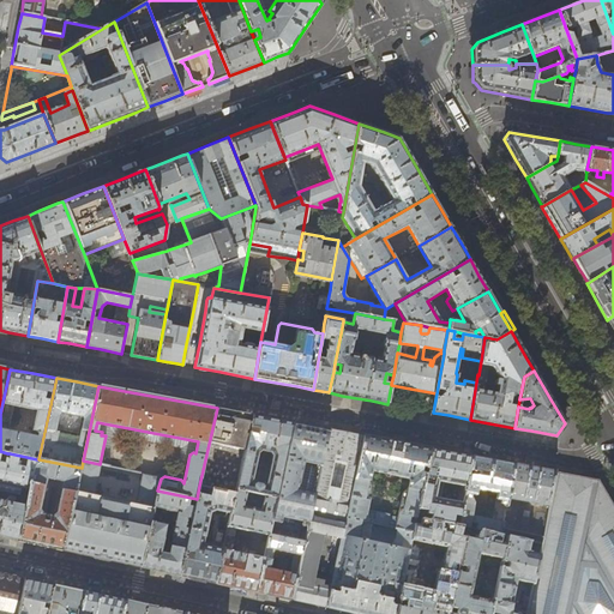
[(232,411),(217,408),(199,486),(235,494),(235,489),(248,433),(250,428),(252,415),(232,411)]
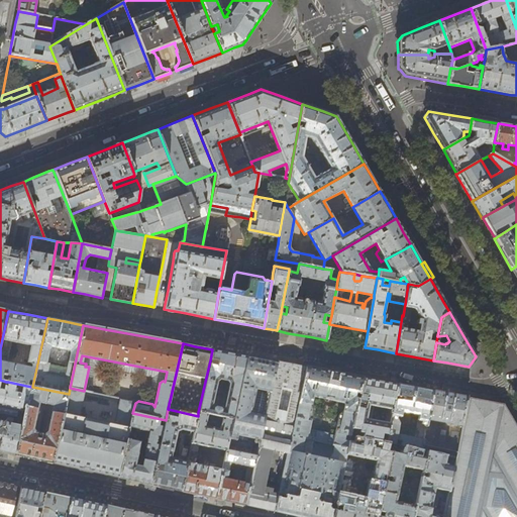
[(212,349),(210,360),(217,363),(216,367),(209,365),(198,412),(233,420),(246,355),(228,352),(212,349)]
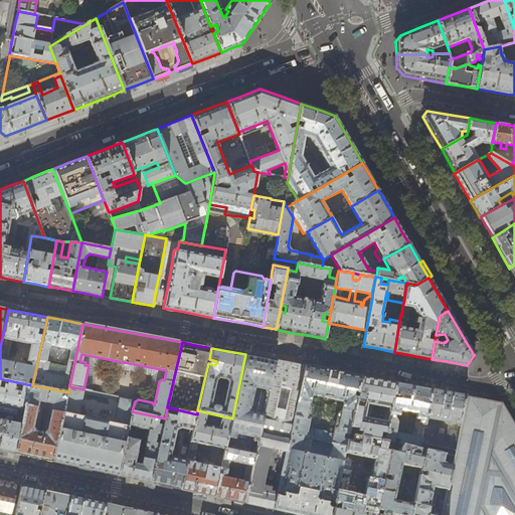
[(262,357),(245,354),(232,418),(228,437),(235,439),(236,434),(259,439),(263,419),(276,360),(262,357)]
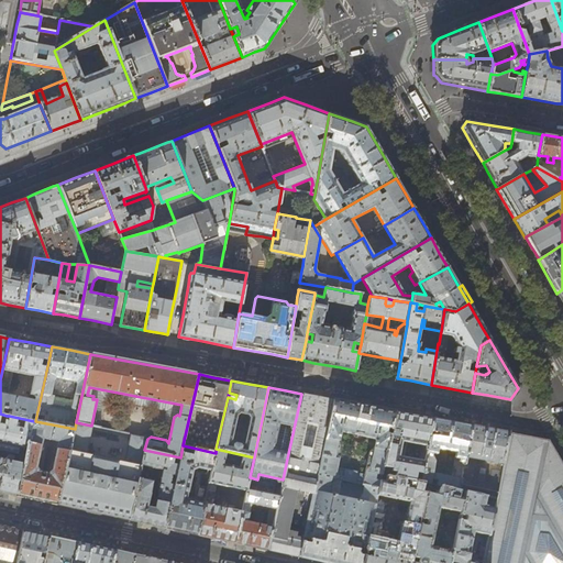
[(317,397),(301,394),(287,459),(320,465),(334,399),(317,397)]
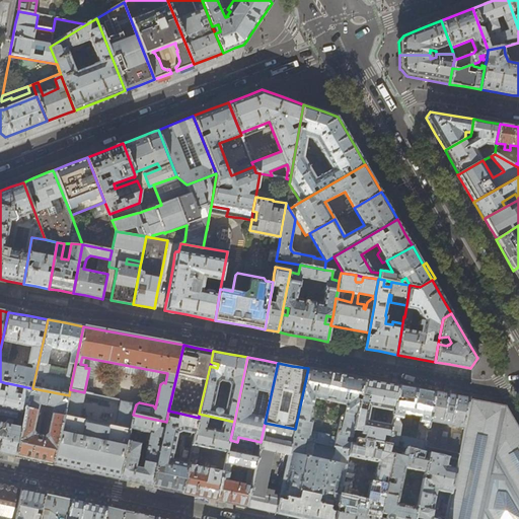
[(352,438),(365,379),(335,374),(308,368),(295,429),(293,438),(350,450),(352,438)]
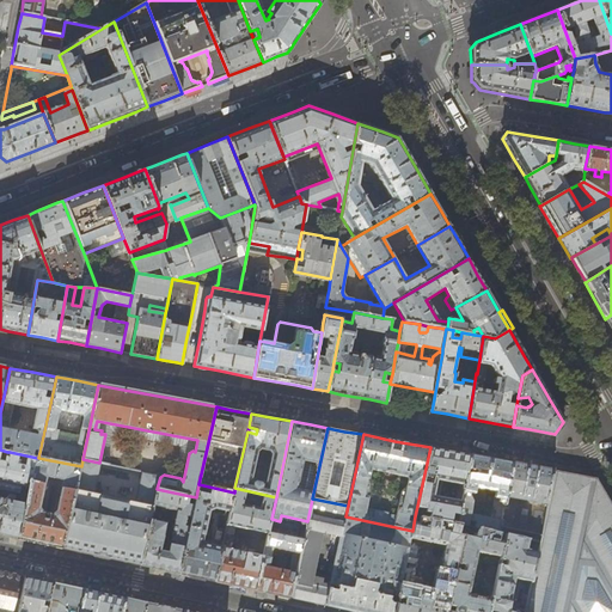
[(450,451),(430,447),(415,516),(457,525),(470,454),(450,451)]
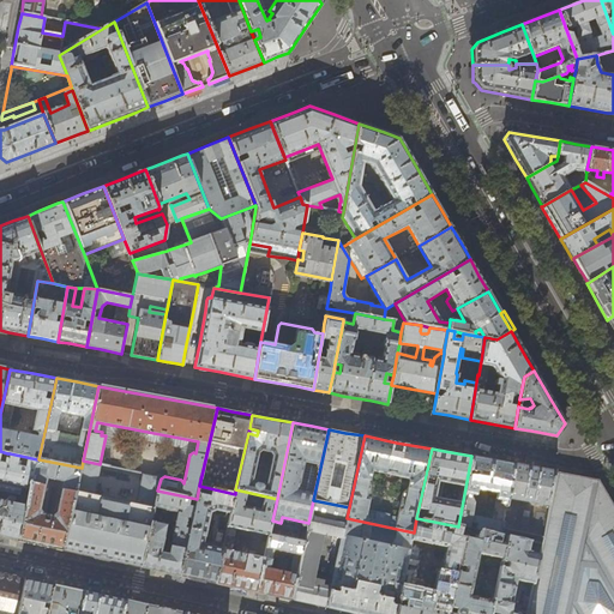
[(6,458),(7,453),(0,451),(0,536),(18,541),(26,506),(0,500),(0,491),(17,494),(22,492),(22,488),(30,489),(37,459),(10,453),(8,459),(6,458)]
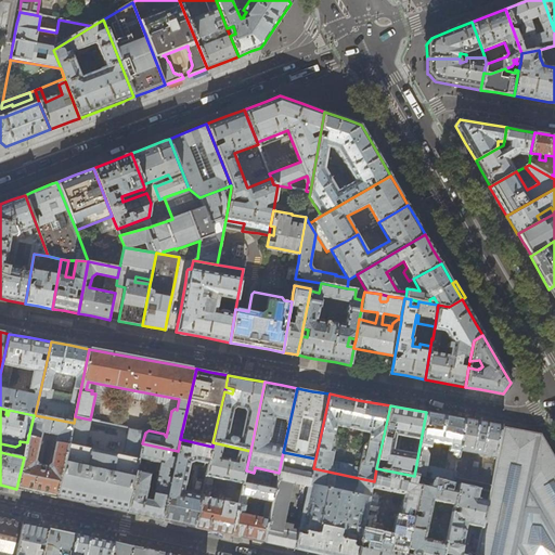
[(94,412),(93,420),(129,427),(144,430),(146,423),(94,412)]
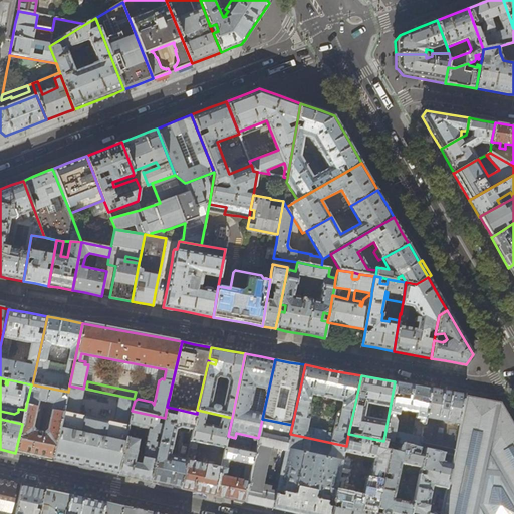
[(398,444),(419,448),(420,442),(430,389),(412,386),(395,381),(383,441),(392,442),(393,443),(394,436),(395,436),(396,439),(397,439),(399,440),(398,444)]
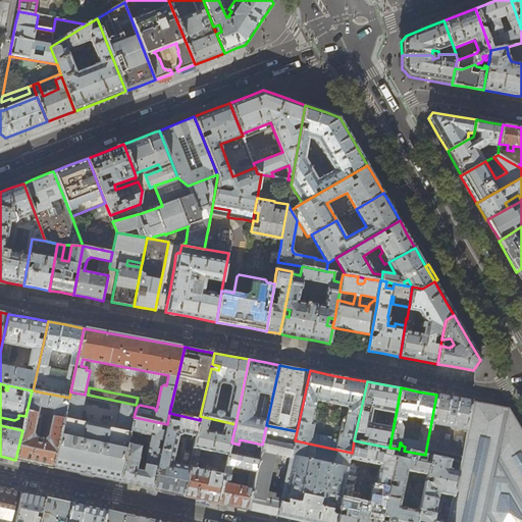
[(69,398),(33,390),(32,390),(25,416),(22,430),(15,460),(35,464),(53,468),(69,398)]
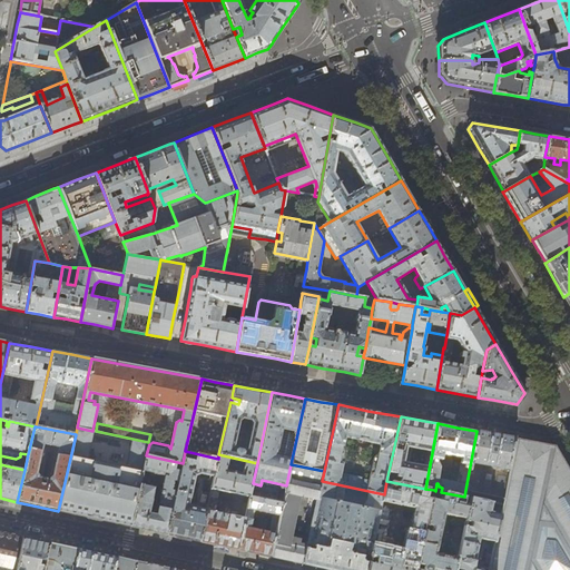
[(92,431),(77,428),(76,434),(58,511),(74,514),(114,523),(130,527),(140,485),(143,471),(146,455),(149,444),(149,442),(148,442),(133,439),(126,470),(86,461),(94,431),(92,431)]
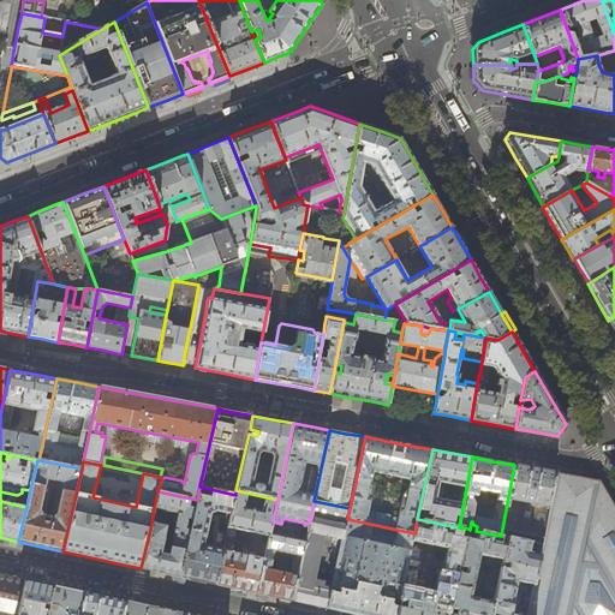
[(533,469),(514,465),(502,529),(544,537),(545,530),(550,507),(553,493),(556,473),(533,469)]
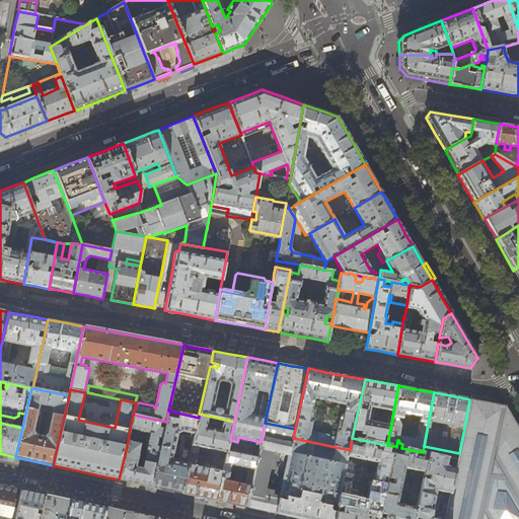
[(460,447),(459,453),(456,468),(450,494),(445,518),(518,518),(518,429),(517,426),(509,413),(506,405),(494,403),(488,402),(485,401),(469,399),(466,416),(464,428),(460,447)]
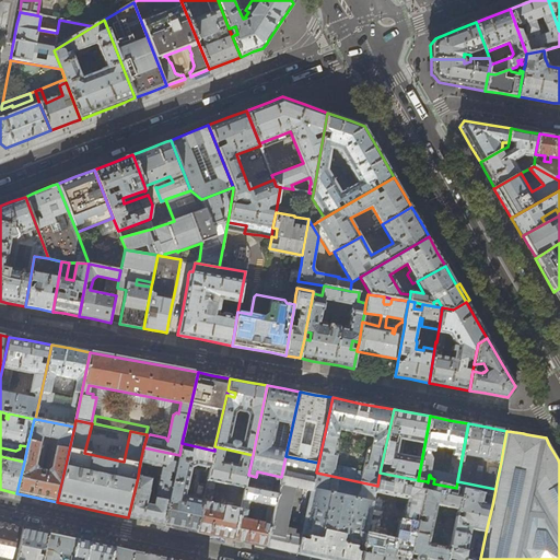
[(210,468),(214,451),(182,443),(179,455),(175,474),(174,480),(164,525),(177,528),(196,532),(203,501),(185,498),(193,467),(197,465),(210,468)]
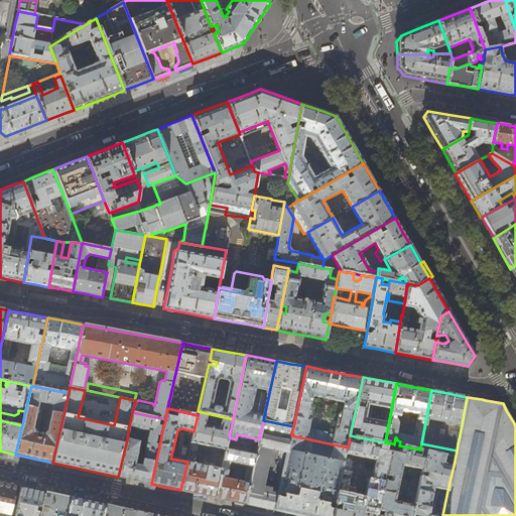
[(198,411),(198,415),(194,431),(187,462),(180,490),(198,494),(216,498),(222,470),(214,468),(215,465),(210,463),(209,467),(195,464),(199,444),(226,450),(229,437),(233,419),(198,411)]
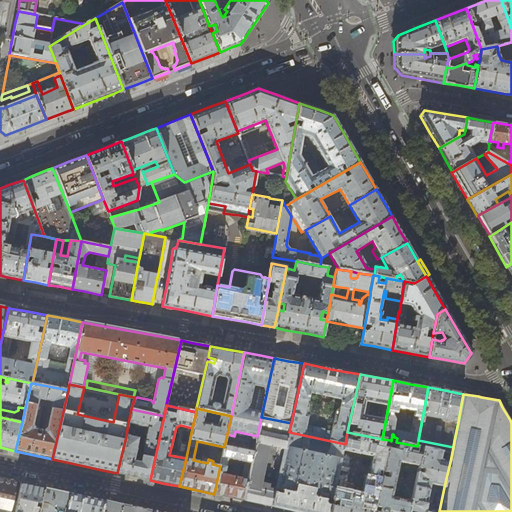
[(164,416),(131,409),(128,423),(148,427),(142,455),(143,455),(141,462),(133,461),(134,459),(137,448),(136,448),(138,440),(139,439),(126,436),(117,473),(133,476),(150,480),(159,439),(156,439),(154,437),(155,434),(155,432),(160,433),(164,416)]
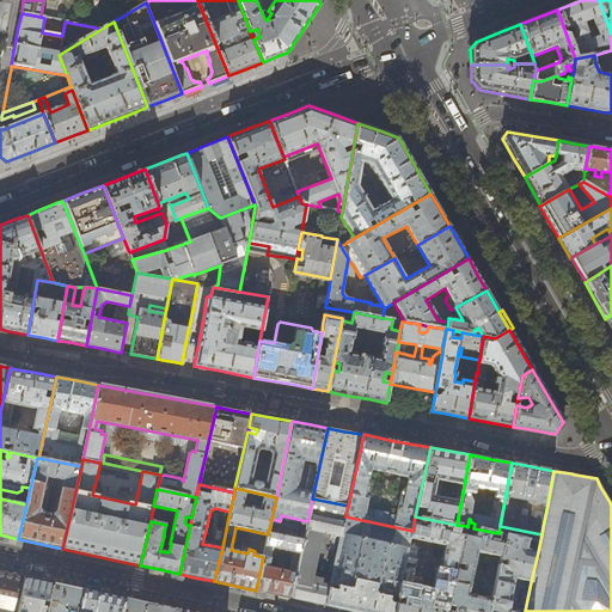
[(348,506),(312,499),(307,521),(305,534),(291,598),(305,601),(325,606),(329,588),(319,587),(322,579),(312,577),(322,533),(341,537),(346,516),(348,506)]
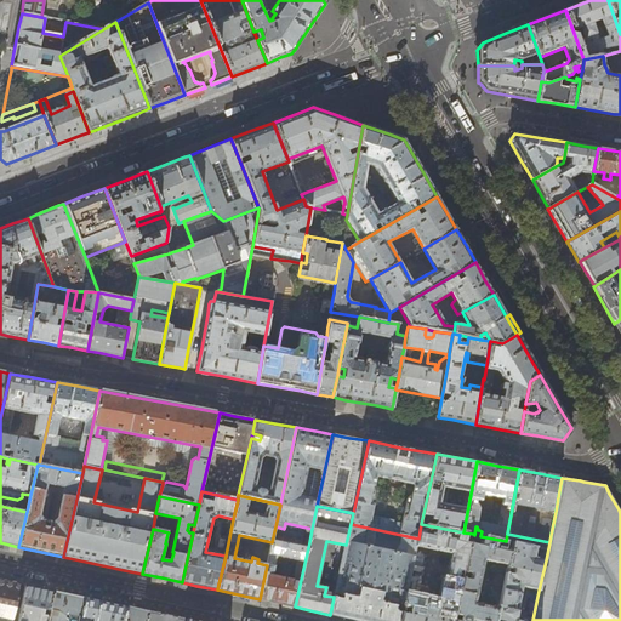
[(416,546),(419,539),(351,524),(346,545),(341,567),(339,576),(334,597),(330,615),(360,620),(400,620),(406,594),(416,546)]
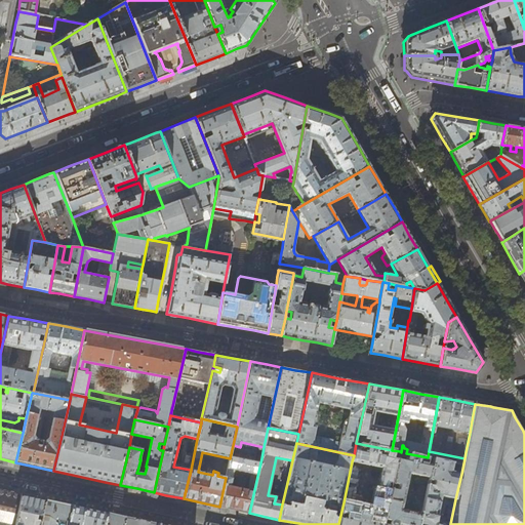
[(392,450),(356,443),(354,455),(352,461),(381,468),(373,510),(369,509),(370,506),(369,505),(365,503),(363,505),(362,507),(344,502),(338,524),(384,524),(400,451),(392,450)]
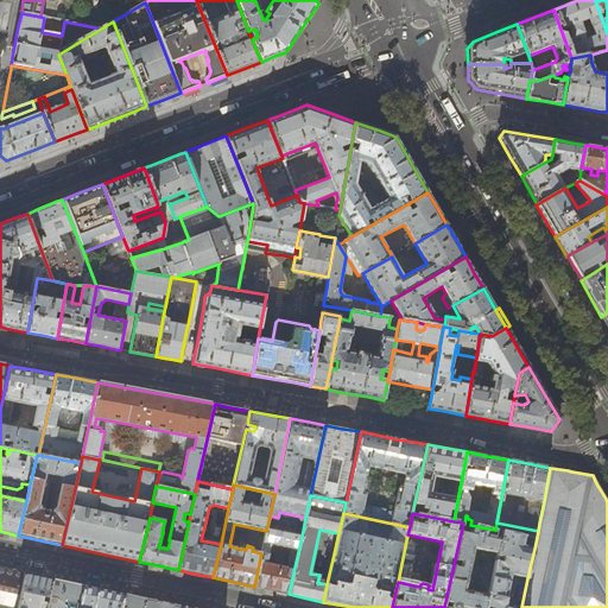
[(298,521),(278,518),(270,515),(266,531),(261,553),(254,587),(261,588),(282,593),(289,594),(303,531),(299,531),(298,534),(296,533),(298,521)]
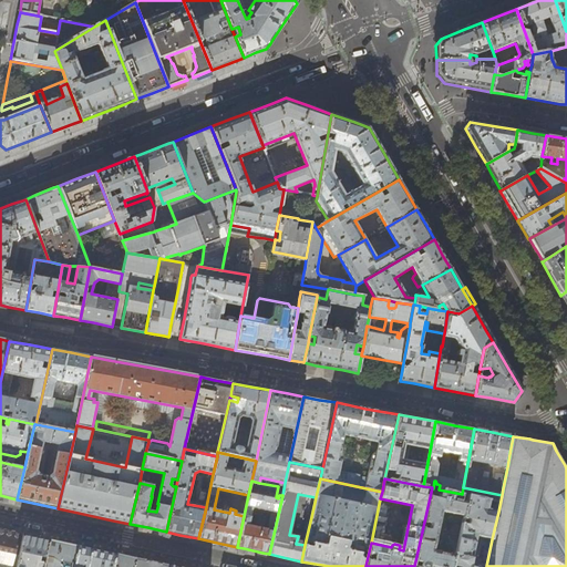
[(439,490),(433,488),(432,487),(414,566),(453,566),(459,542),(450,539),(450,544),(449,544),(446,554),(433,550),(442,511),(464,515),(468,495),(462,494),(439,490)]
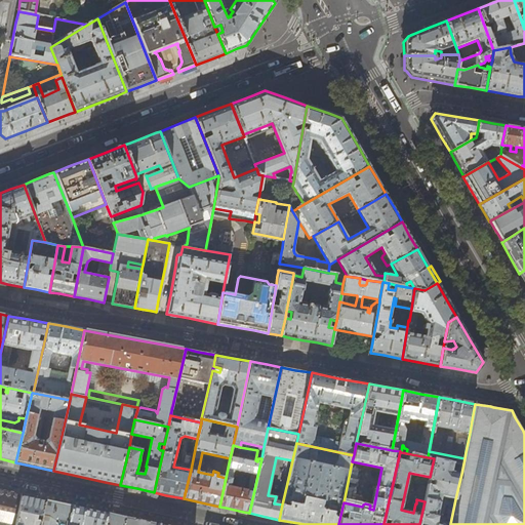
[(453,462),(434,458),(430,477),(425,501),(419,524),(450,524),(436,521),(441,497),(455,499),(461,474),(451,472),(453,462)]
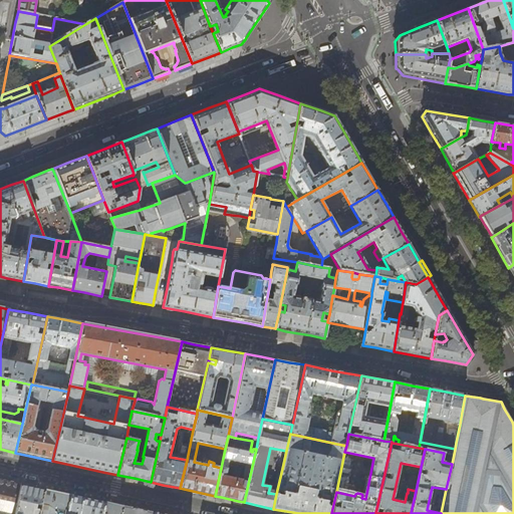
[(14,513),(21,484),(5,481),(0,479),(0,513),(14,513)]
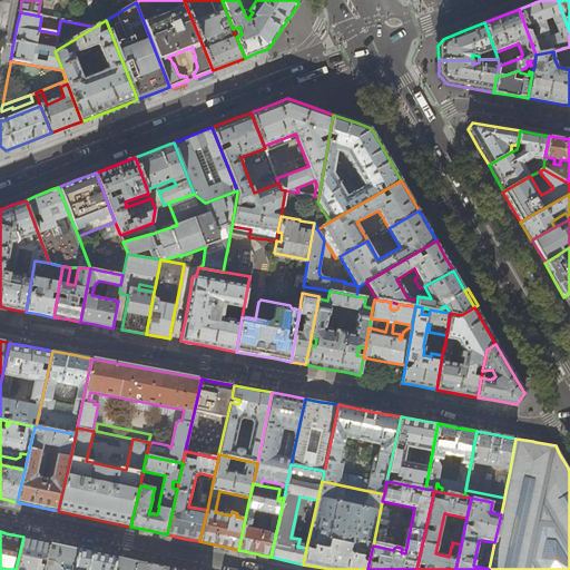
[(36,540),(23,537),(16,569),(43,569),(50,542),(36,540)]
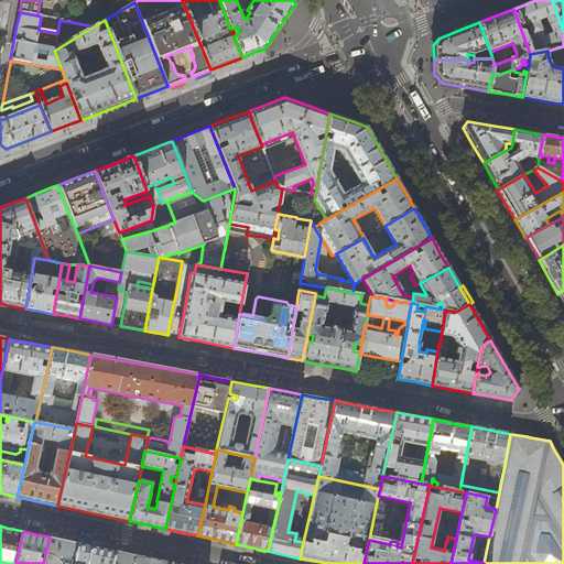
[(63,540),(50,537),(43,563),(73,563),(78,543),(63,540)]
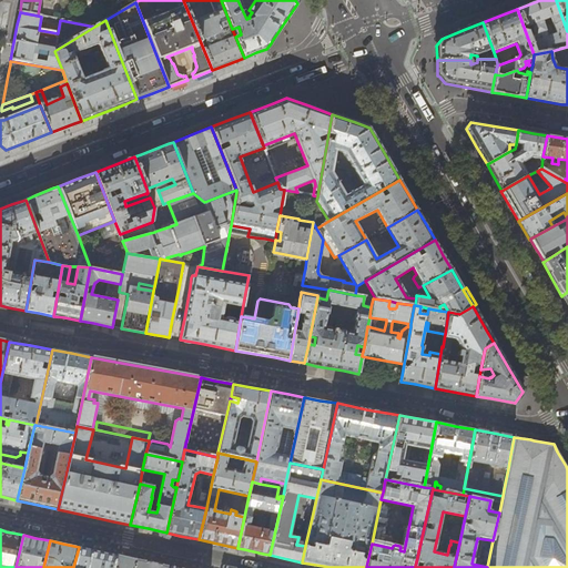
[(98,551),(79,547),(73,567),(113,567),(117,555),(98,551)]
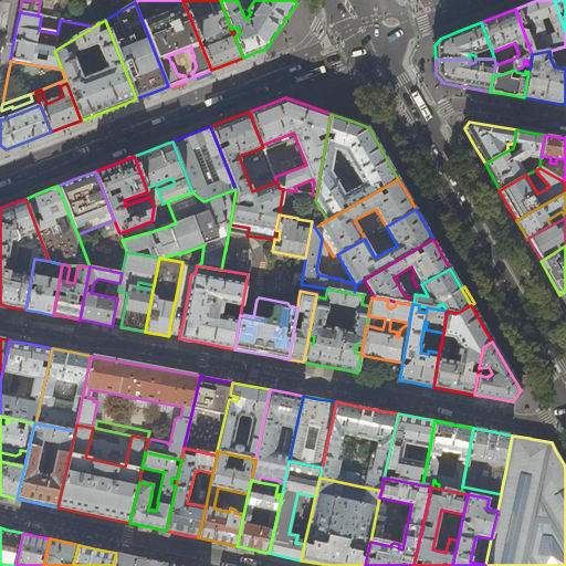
[(126,555),(116,553),(113,565),(135,565),(137,558),(126,555)]
